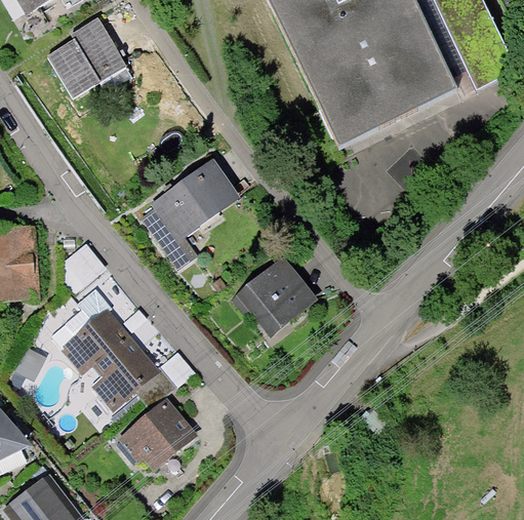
[(21,0),(28,10),(44,0),(21,0)]
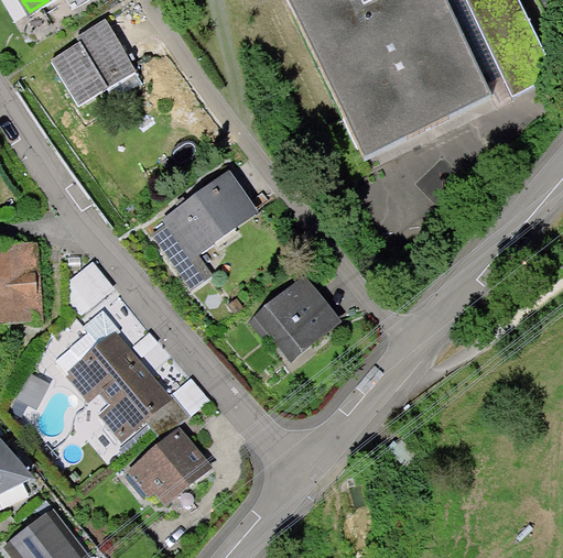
[(279,0),(358,159),(508,85),(511,93),(556,69),(521,0),(279,0)]
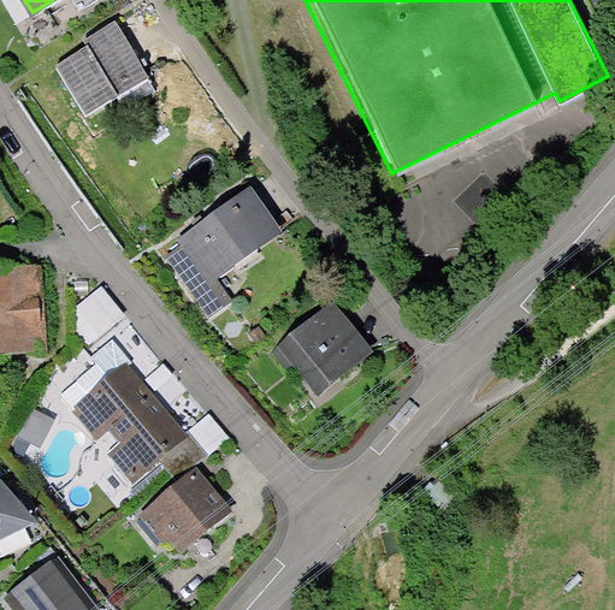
[(149,78),(116,22),(81,42),(84,49),(55,66),(84,117),(149,78)]
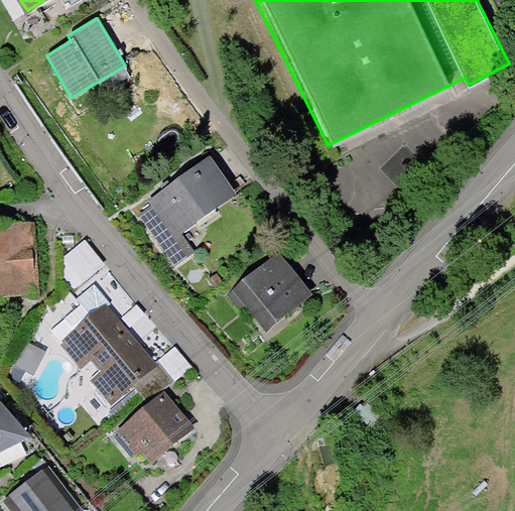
[(210,157),(149,197),(151,206),(142,213),(176,259),(189,246),(183,230),(234,189),(210,157)]
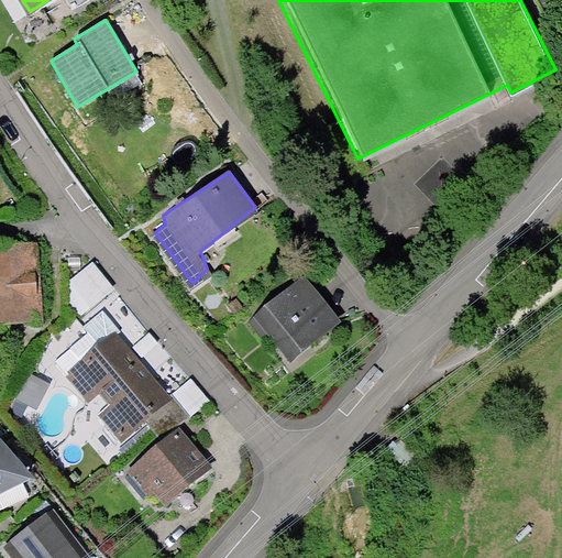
[(37,233),(0,236),(0,316),(43,314),(37,233)]
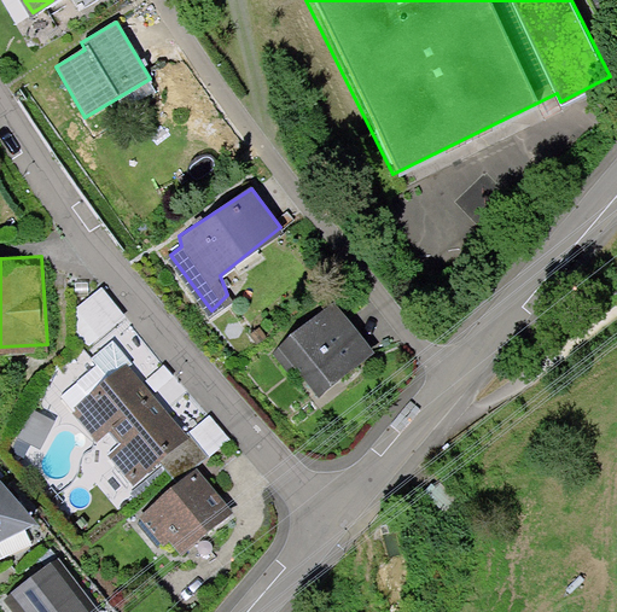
[(330,303),(278,344),(319,395),(371,354),(330,303)]
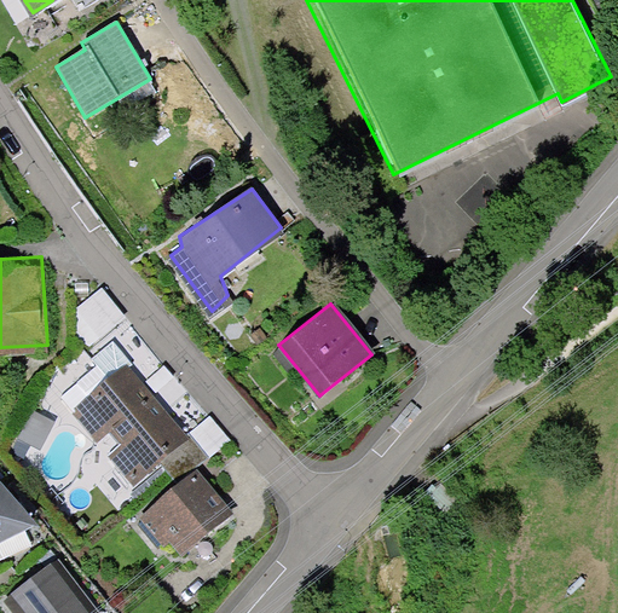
[(182,443),(125,369),(70,410),(128,485),(182,443)]
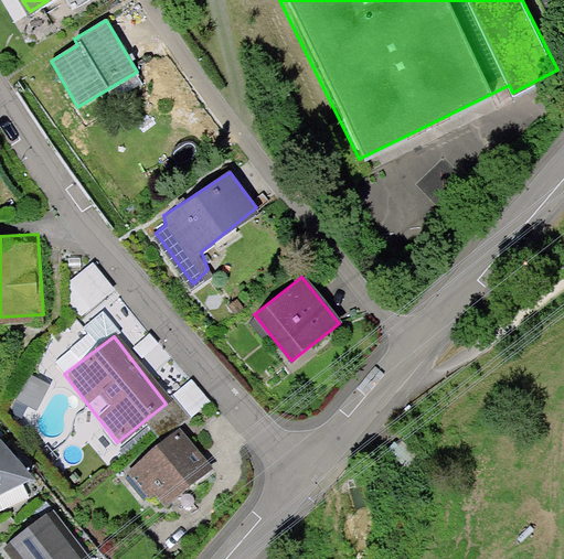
[(174,432),(125,472),(157,512),(206,471),(174,432)]
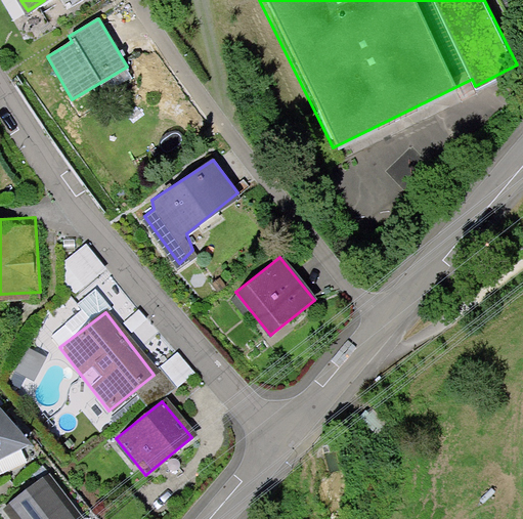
[(0,457),(23,446),(0,416),(0,457)]
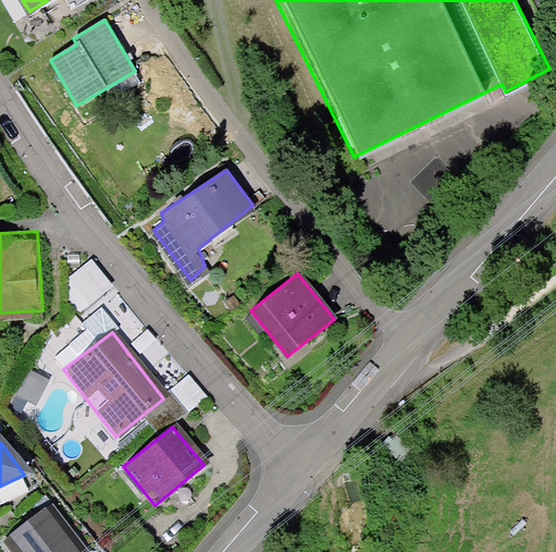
[(83,551),(47,504),(1,539),(10,551),(83,551)]
